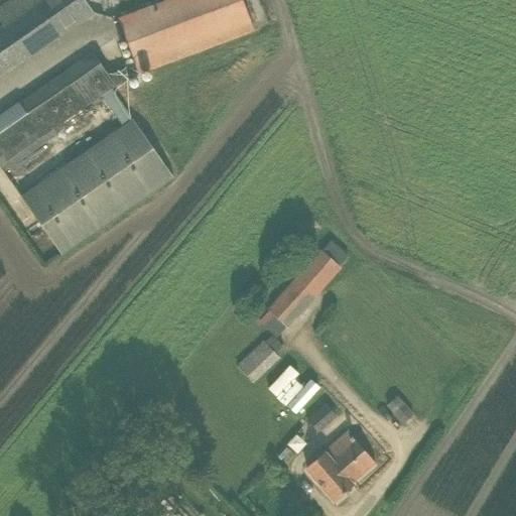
[(0,18),(5,26),(0,28),(0,76),(93,15),(83,0),(10,0),(0,7),(0,18)]
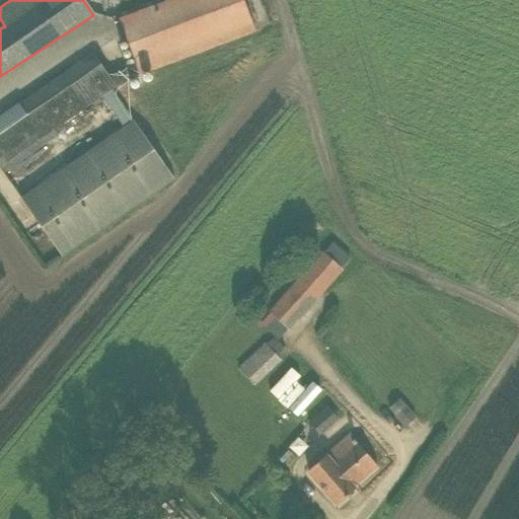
[(243,0),(172,0),(120,20),(140,73),(255,29),(243,0)]
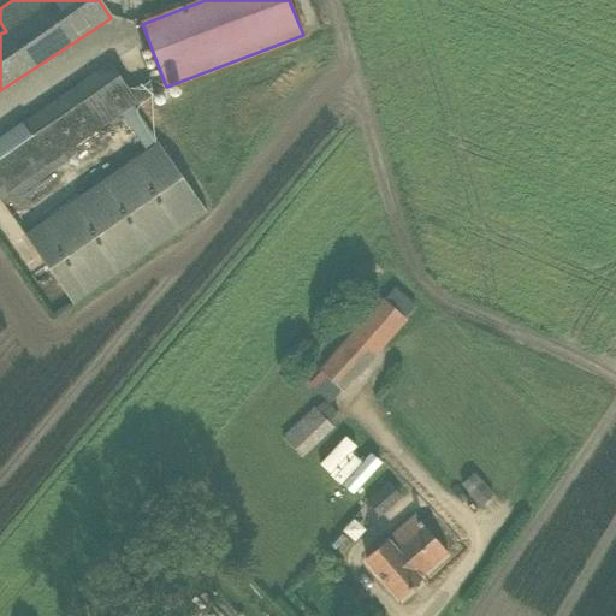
[(0,196),(102,125),(137,101),(111,63),(0,138),(0,196)]
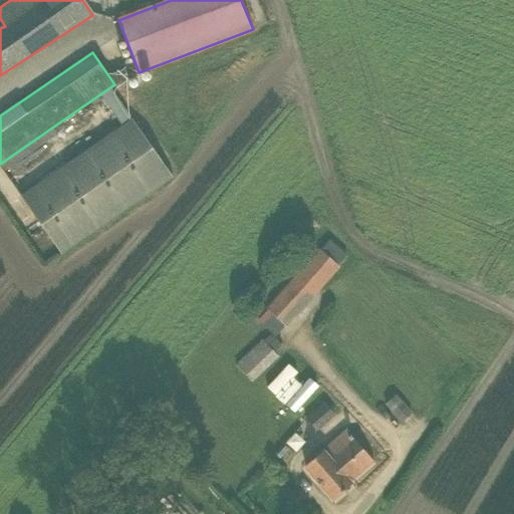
[(173,177),(133,119),(22,197),(61,253),(173,177)]
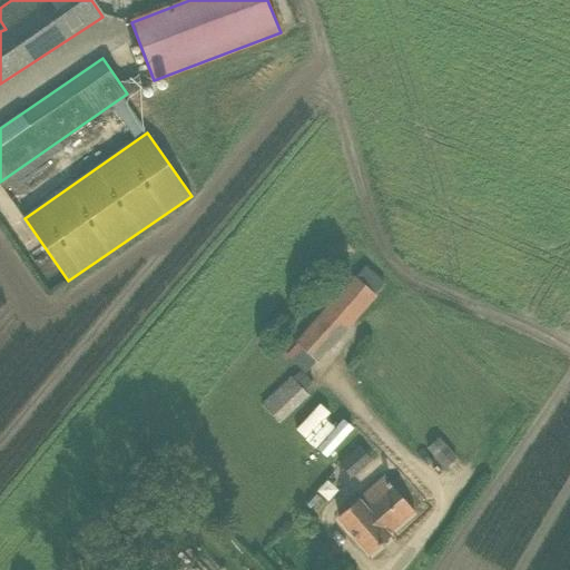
[(295,342),(318,362),(377,296),(353,275),(295,342)]
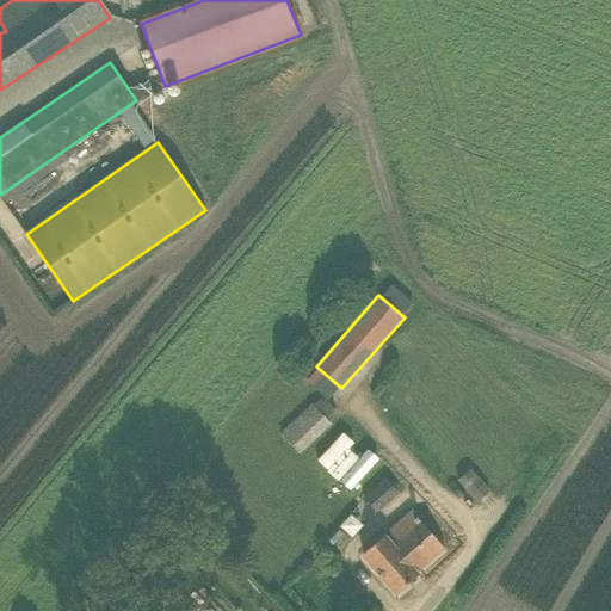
[(312,403),(281,433),(300,454),(331,425),(312,403)]
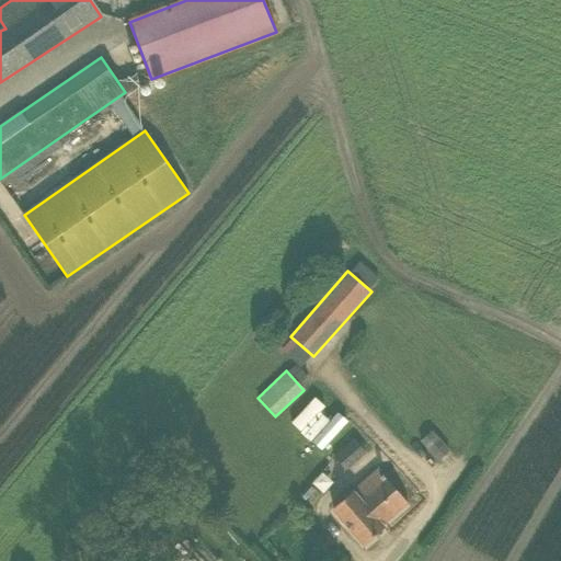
[(422,439),(439,459),(449,451),(432,431),(422,439)]
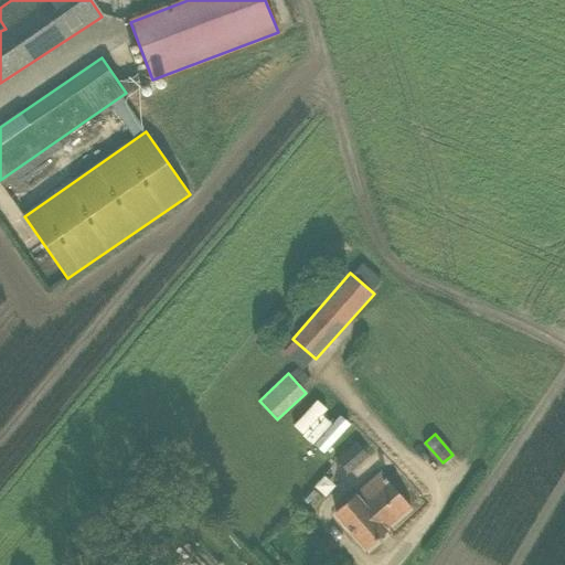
[(337,460),(339,464),(348,473),(369,457),(356,443),(337,460)]
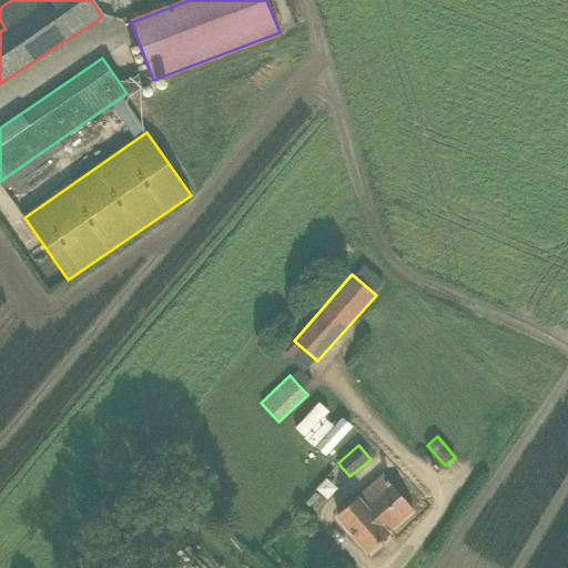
[(337,515),(369,553),(389,535),(387,531),(413,509),(383,475),(337,515)]
